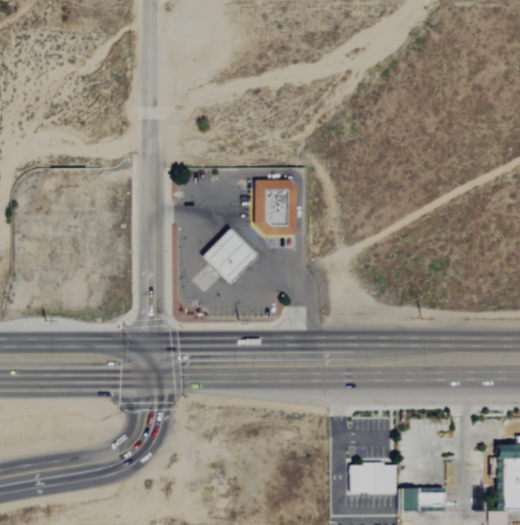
[(255,179),(255,225),(268,237),(298,237),(296,178),(255,179)]
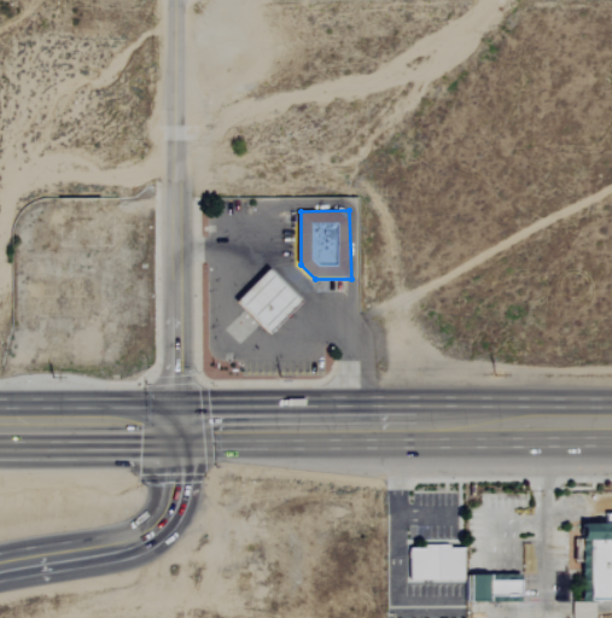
[(302,303),(269,269),(235,303),(269,336),(302,303)]
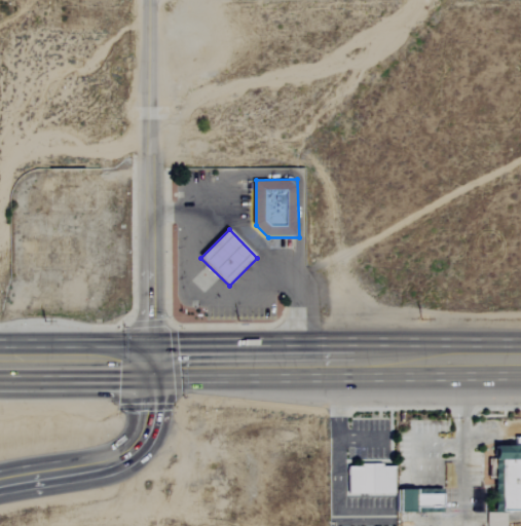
[(397,494),(397,465),(351,465),(351,493),(397,494)]
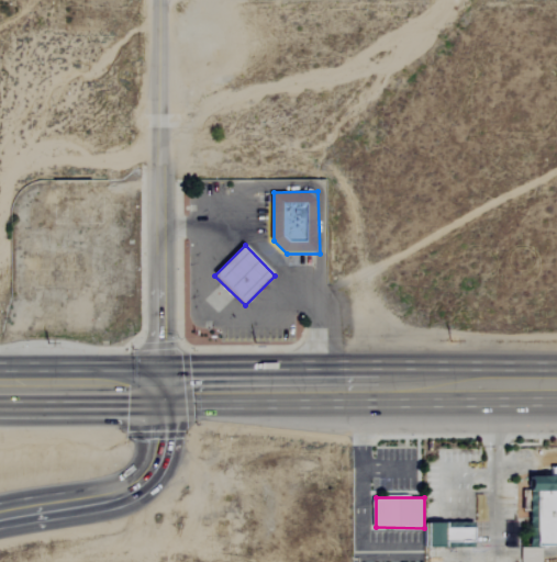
[(468,541),(466,528),(446,530),(445,521),(425,524),(429,547),(468,541)]
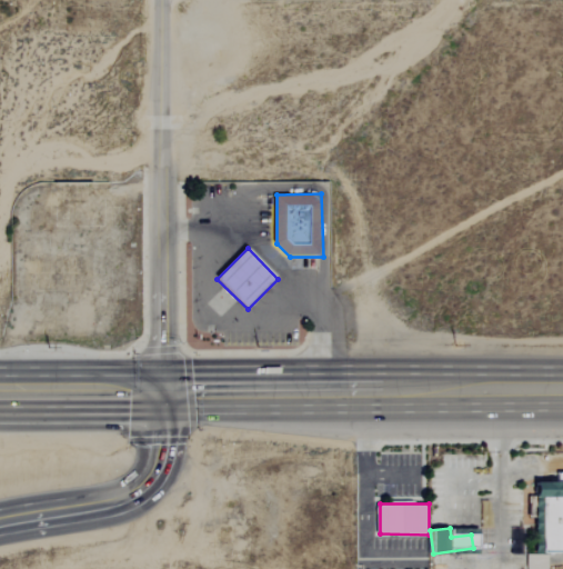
[(550,568),(551,555),(531,553),(530,568),(550,568)]
